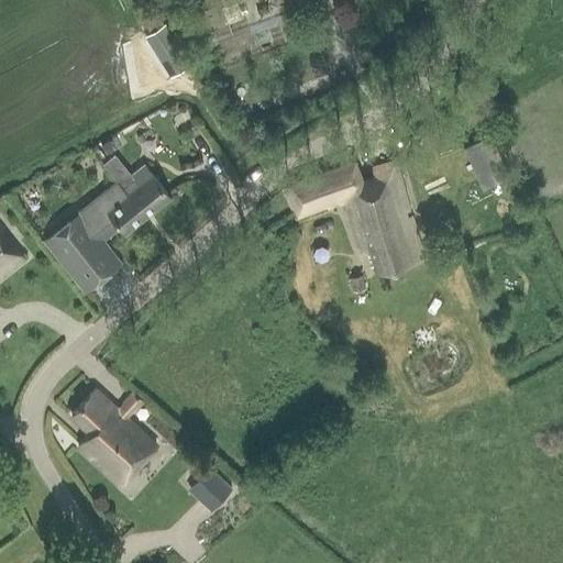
[(150,31),(144,35),(172,77),(190,64),(161,17),(146,25),(150,31)]
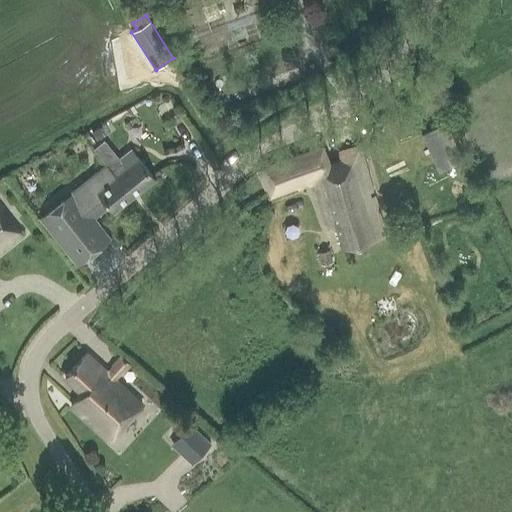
[(137,118),(124,125),(128,131),(140,123),(137,118)]
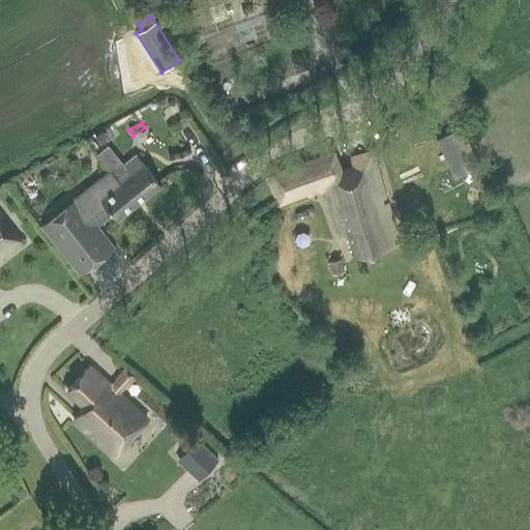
[(445,135),(464,173),(482,164),(464,125),(445,135)]
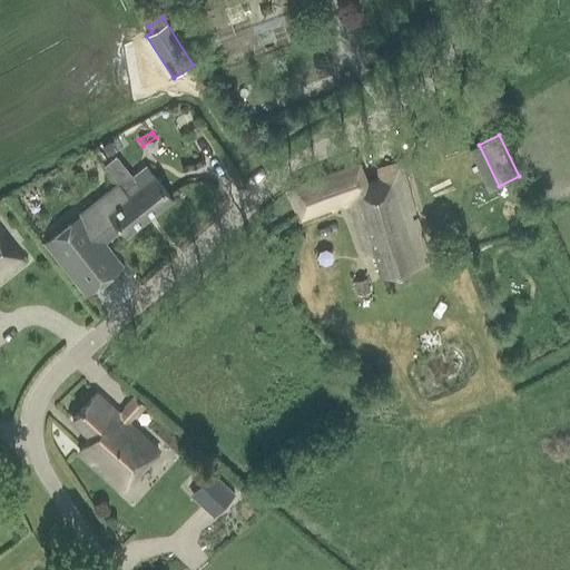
[(111,140),(104,145),(108,155),(117,150),(111,140)]
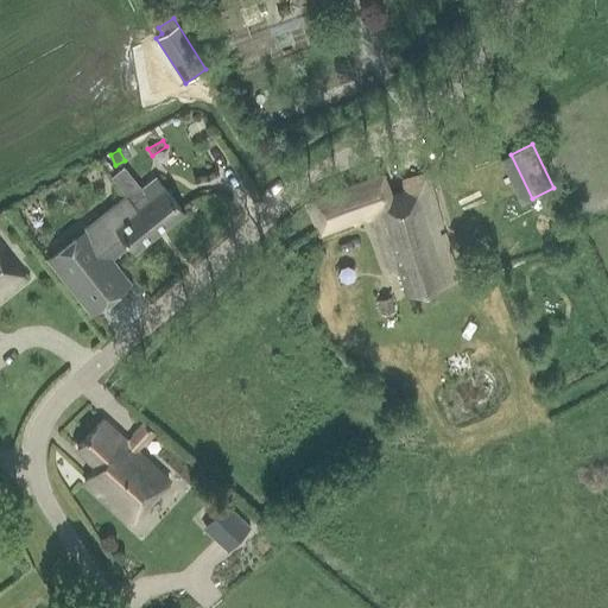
[(130,198),(157,238),(184,217),(165,191),(158,183),(144,194),(125,168),(112,176),(130,198)]
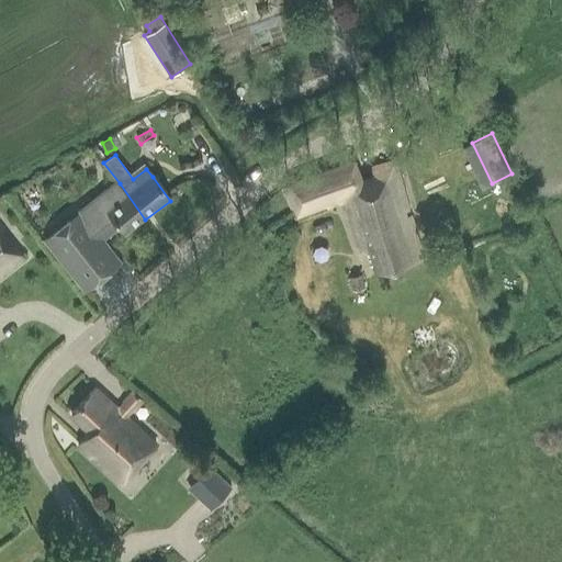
[(374,269),(420,256),(393,161),(371,168),(374,181),(361,186),(355,159),(288,186),(295,215),(346,201),(359,250),(369,248),(374,269)]
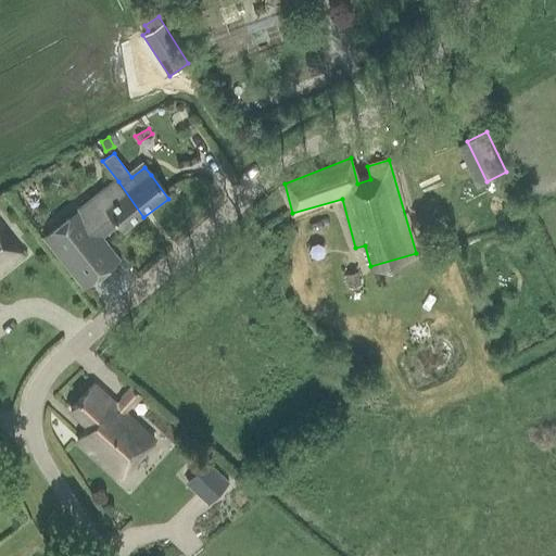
[(118,181),(43,236),(85,288),(119,261),(102,238),(119,225),(124,231),(143,217),(118,181)]
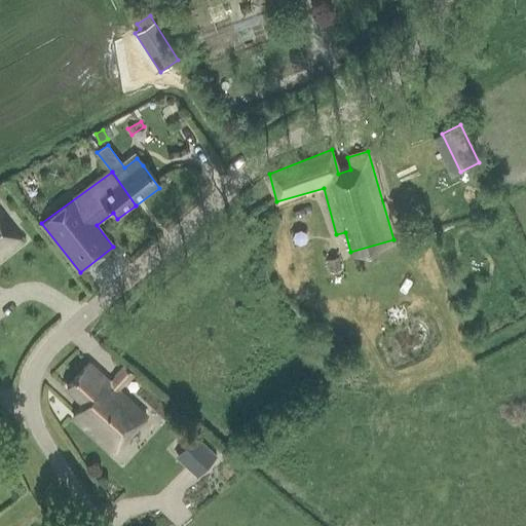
[(0,213),(0,254),(20,239),(0,213)]
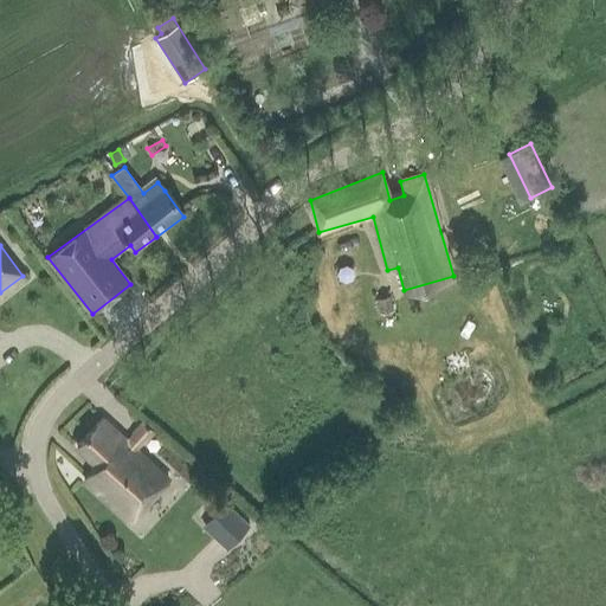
[(386,298),(378,301),(381,315),(389,313),(386,298)]
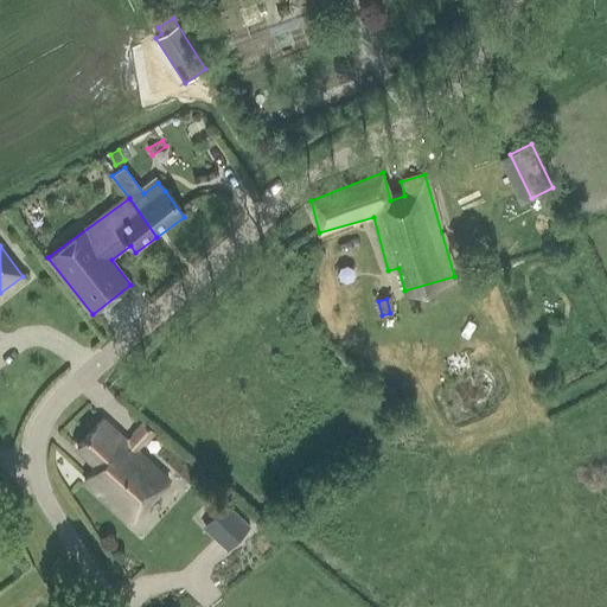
[(168,480),(139,452),(103,419),(77,446),(98,466),(85,479),(131,521),(168,480)]
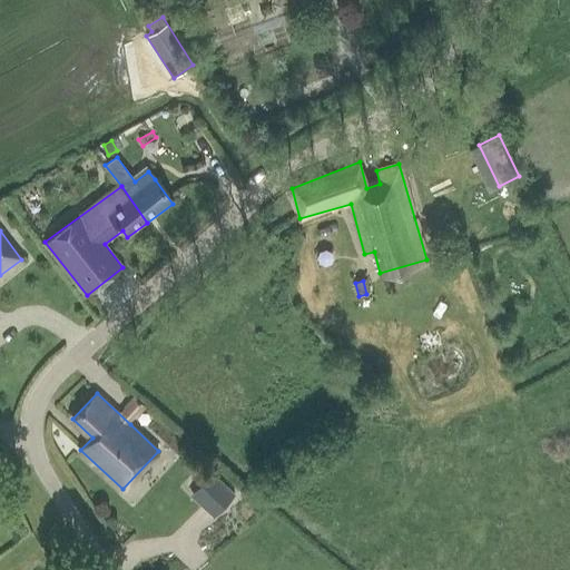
[(135,396),(125,406),(136,416),(145,406),(135,396)]
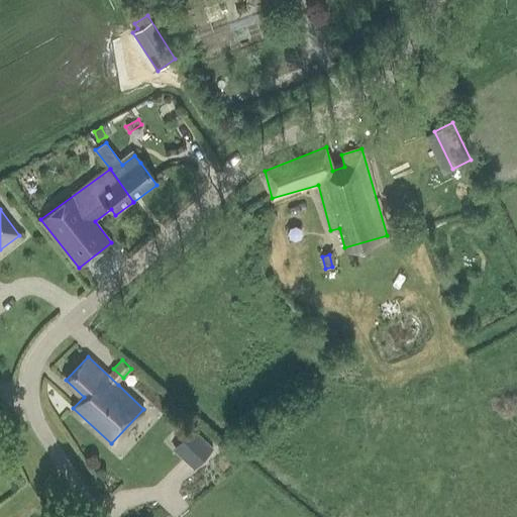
[(213,447),(192,428),(172,448),(193,469),(213,447)]
